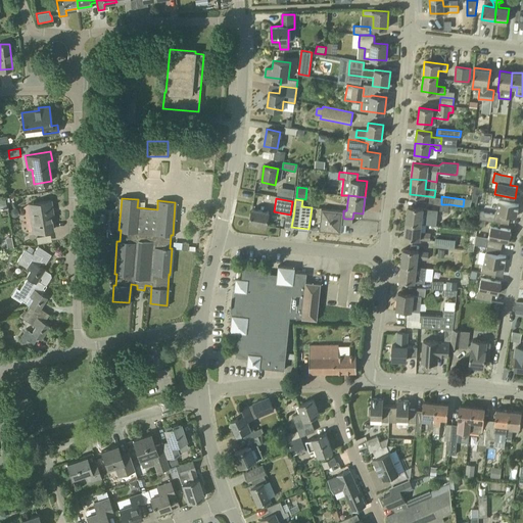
[(33,233),(53,230),(50,210),(52,209),(51,200),(29,204),(33,233)]
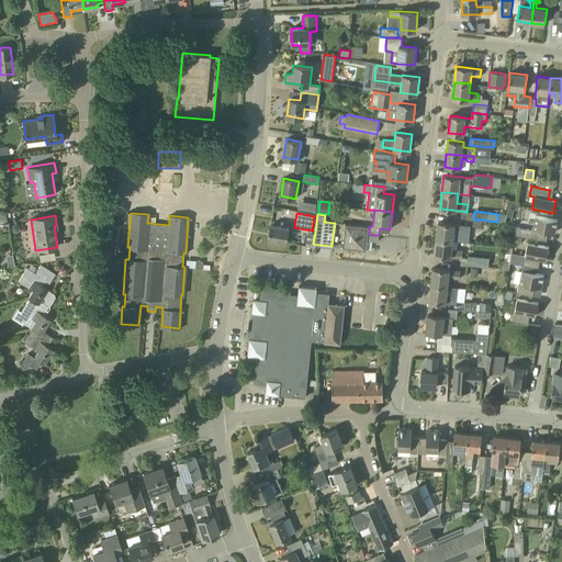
[(554,233),(557,220),(536,215),(534,227),(532,227),(531,229),(516,227),(515,235),(530,237),(540,239),(547,240),(548,232),(554,233)]
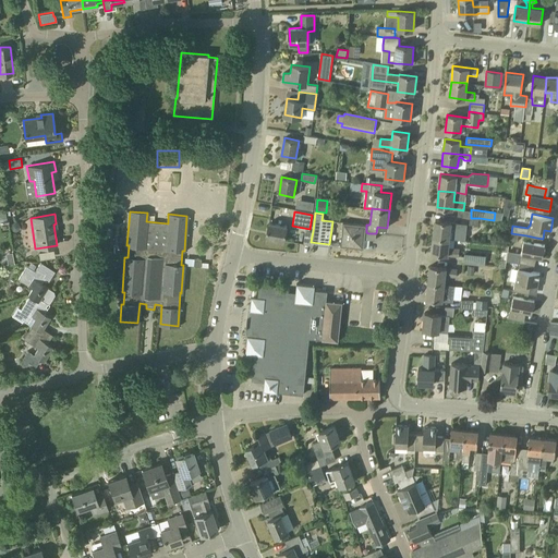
[(466,233),(468,225),(435,220),(434,237),(449,239),(450,231),(466,233)]
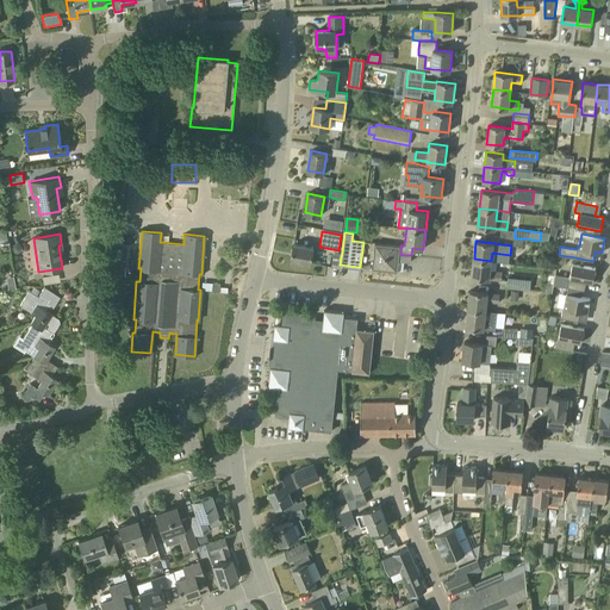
[(311,263),(313,247),(294,243),(292,260),(311,263)]
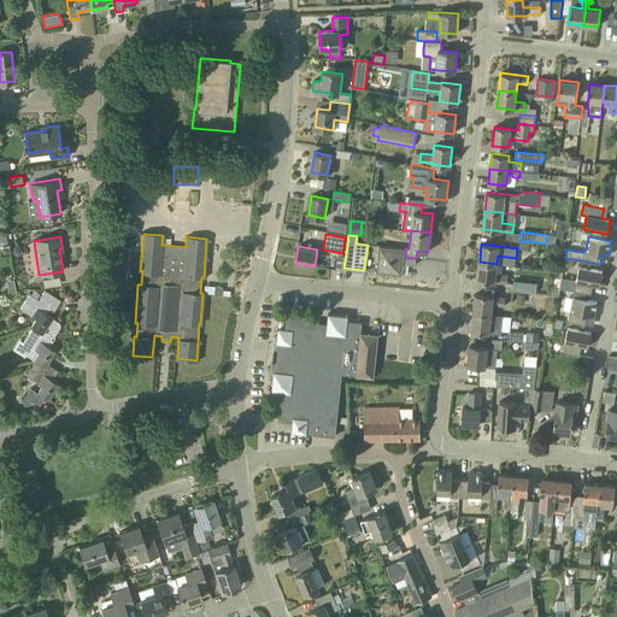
[(403,275),(404,264),(405,257),(405,248),(380,246),(376,271),(403,275)]
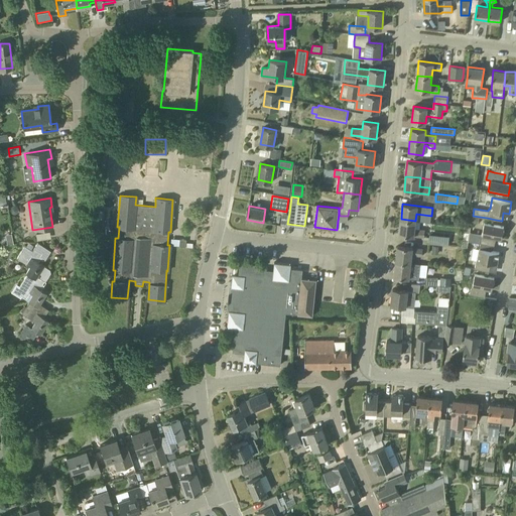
[(423,238),(424,230),(414,229),(415,221),(401,219),(399,234),(423,238)]
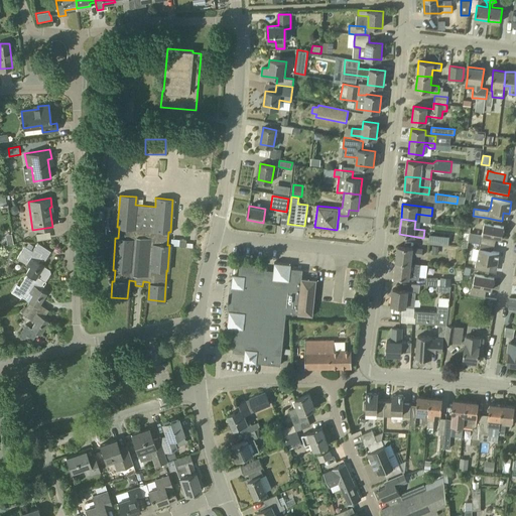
[(502,238),(504,227),(484,223),(482,234),(481,234),(480,243),(494,246),(496,237),(502,238)]
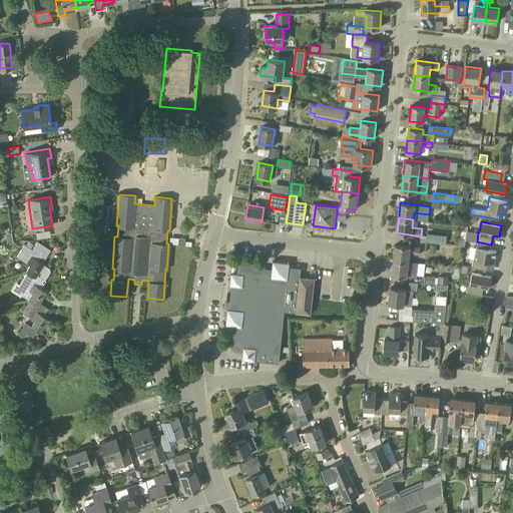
[(37,237),(50,235),(49,229),(36,231),(37,237)]
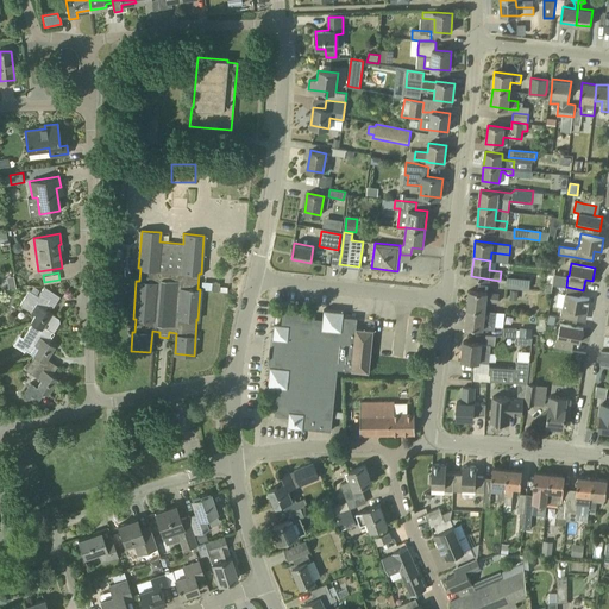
[(507,276),(504,288),(529,290),(531,280),(507,276)]
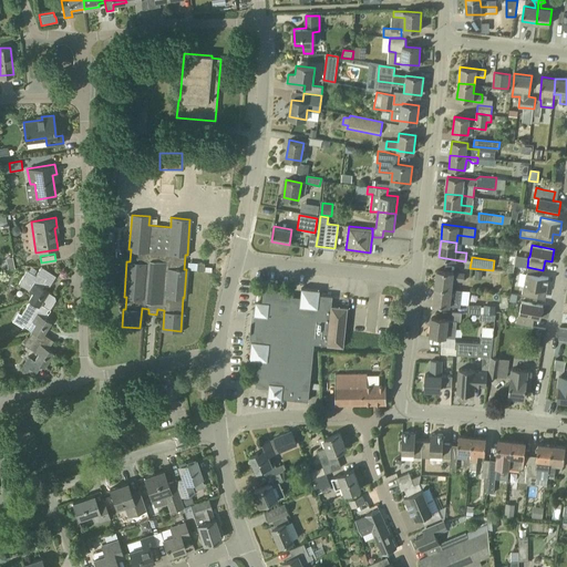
[(55,276),(41,267),(38,274),(37,272),(35,275),(27,270),(19,284),(33,292),(28,300),(30,300),(38,306),(40,303),(50,309),(55,300),(53,298),(54,296),(48,291),(42,288),(44,285),(47,287),(50,286),(55,276)]
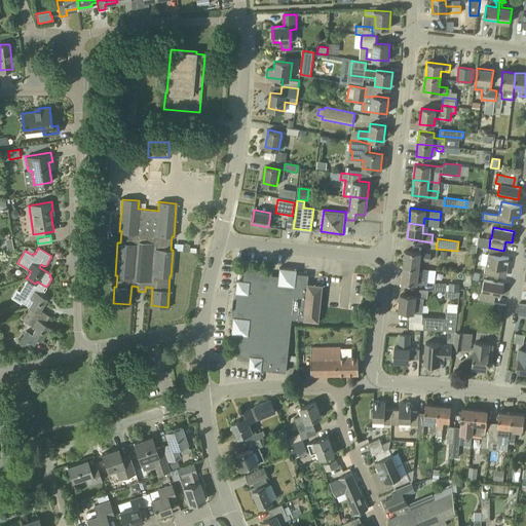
[(430,261),(430,253),(406,251),(404,266),(419,267),(419,260),(430,261)]
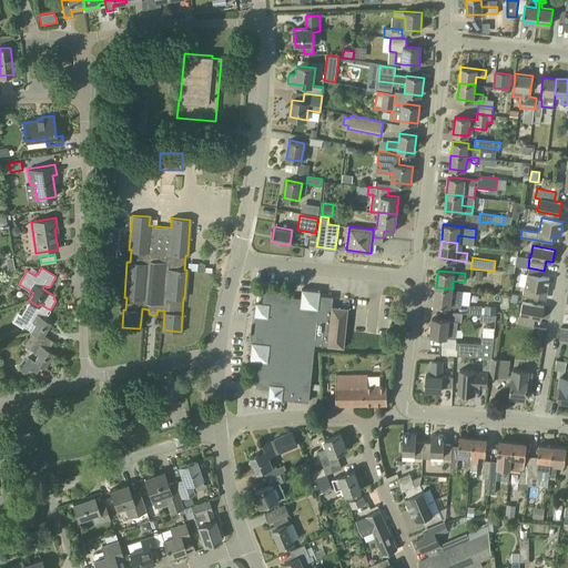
[(547,291),(549,279),(543,276),(528,274),(526,286),(525,285),(523,295),(538,298),(540,290),(547,291)]
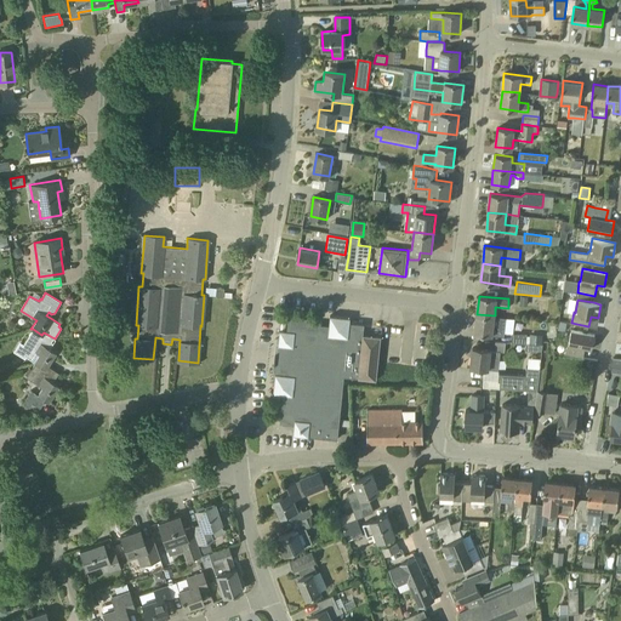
[(505,336),(505,328),(494,326),(495,315),(477,314),(474,332),(505,336)]
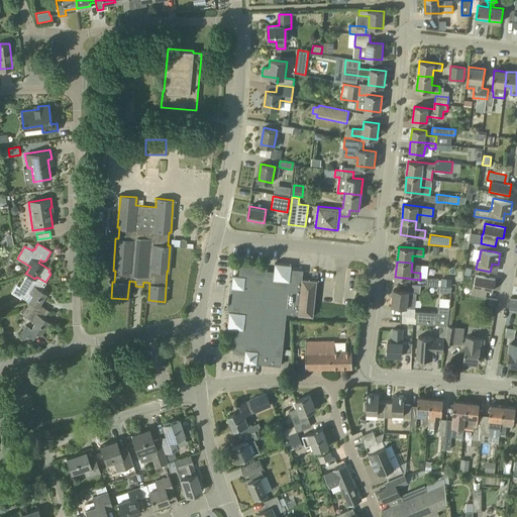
[(302,278),(303,270),(291,268),(292,265),(275,263),(274,271),(259,269),(260,265),(240,263),(239,275),(233,275),(227,327),(235,328),(233,352),(245,353),(244,362),(281,366),(282,357),(287,313),(313,316),(317,280),(302,278)]
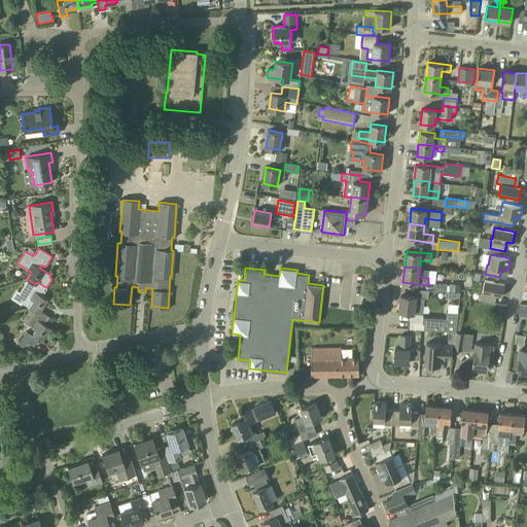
[(35,284),(28,279),(20,292),(15,299),(30,308),(38,313),(40,310),(47,300),(42,295),(47,288),(46,287),(37,282),(35,284)]
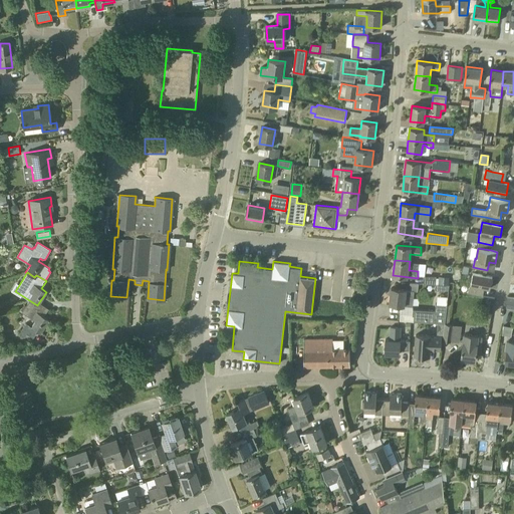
[(490,288),(492,276),(473,273),(471,284),(470,284),(468,293),(483,295),(484,287),(490,288)]
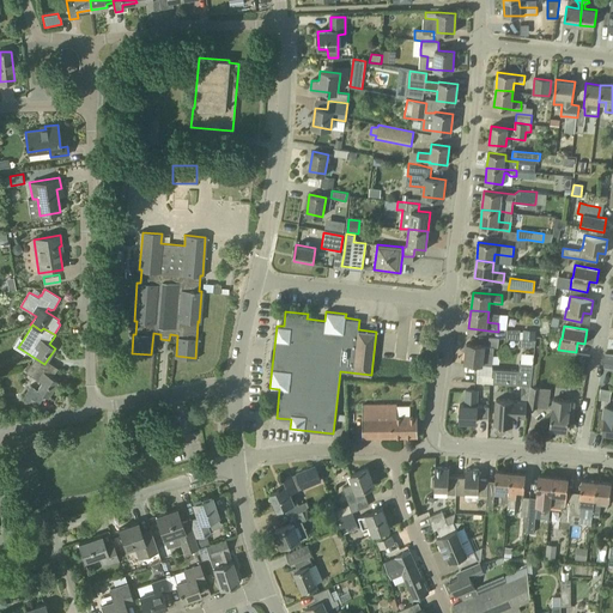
[(520,339),(520,329),(507,329),(505,338),(520,339)]
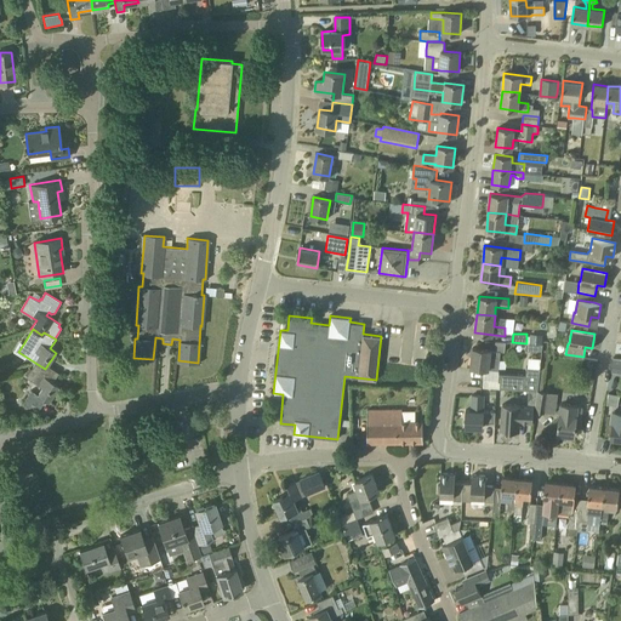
[(495,341),(494,351),(505,352),(506,342),(495,341)]
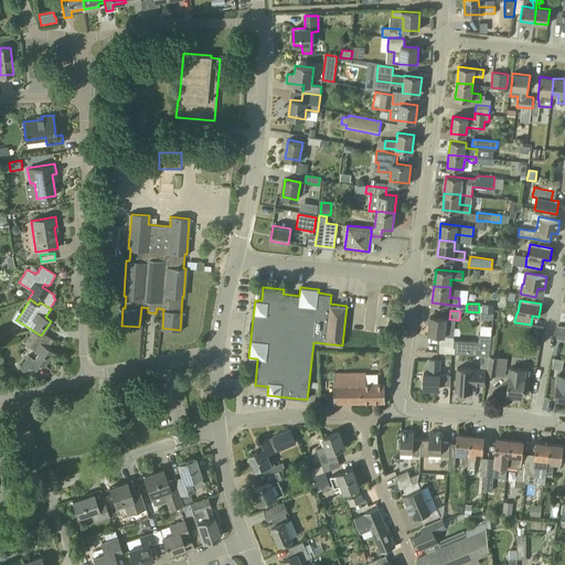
[(428,333),(440,336),(454,337),(455,326),(456,320),(430,316),(428,333)]
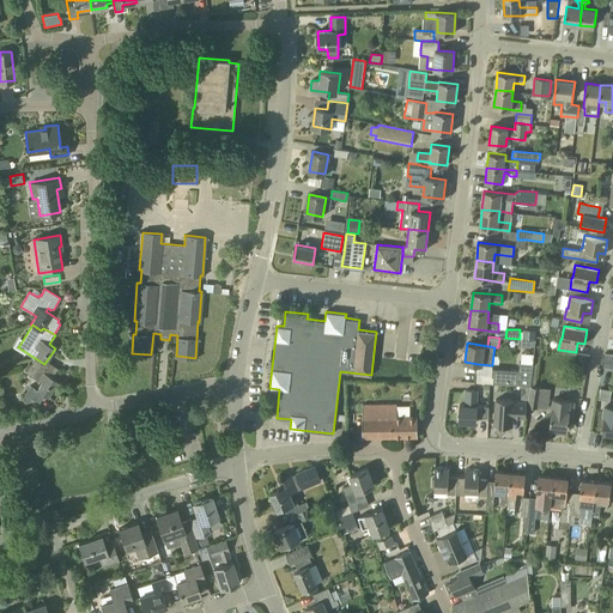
[(44,364),(35,358),(26,372),(42,382),(36,390),(48,398),(58,381),(50,376),(56,366),(47,360),(44,364)]
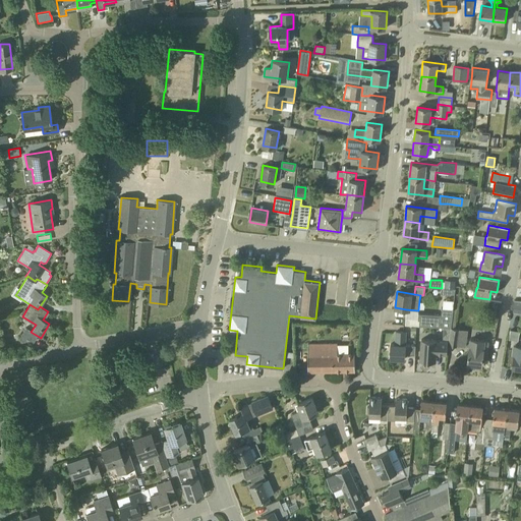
[(419,326),(444,328),(451,328),(453,309),(442,308),(442,314),(418,313),(418,320),(420,320),(419,326)]
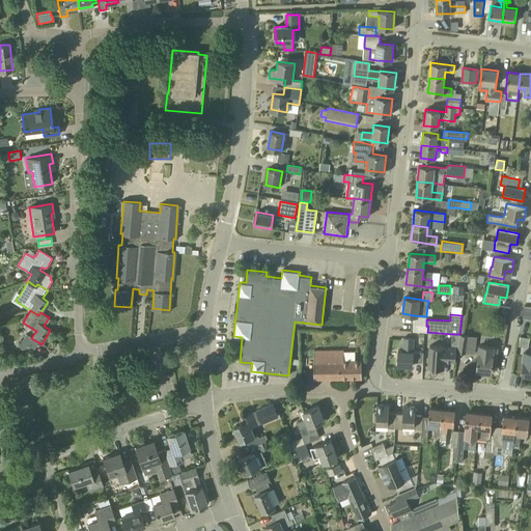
[(469,335),(459,334),(458,347),(457,353),(467,353),(469,335)]
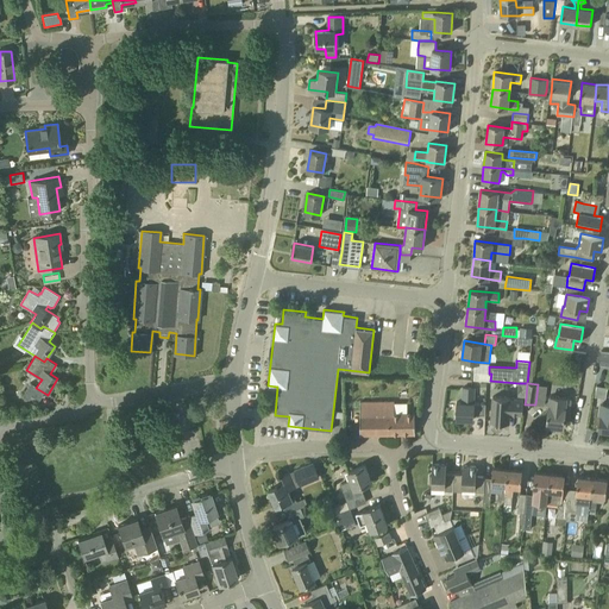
[(473,401),(475,388),(463,387),(462,402),(457,402),(456,419),(473,420),(473,414),(485,414),(485,403),(472,402),(472,401),(473,401)]
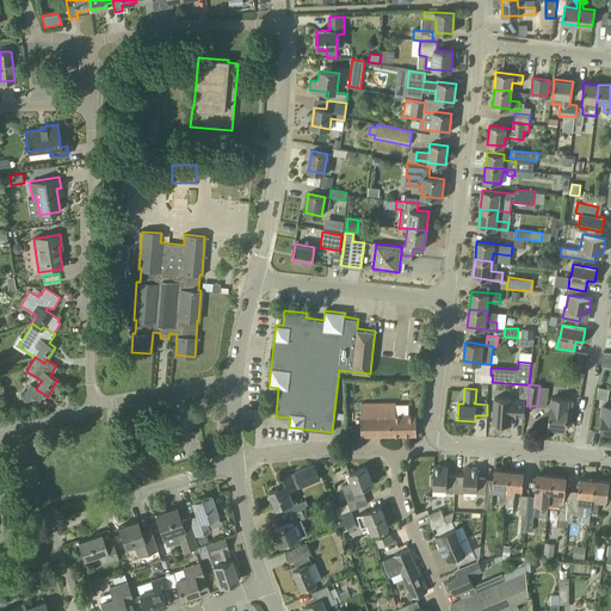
[(524,415),(525,403),(525,400),(512,399),(494,397),(493,423),(505,424),(505,421),(511,421),(512,415),(524,415)]
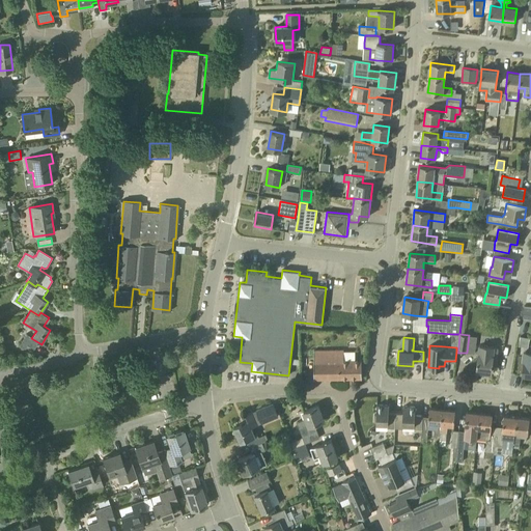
[(478,355),(476,370),(492,372),(492,365),(496,365),(498,347),(480,345),(479,355),(478,355)]
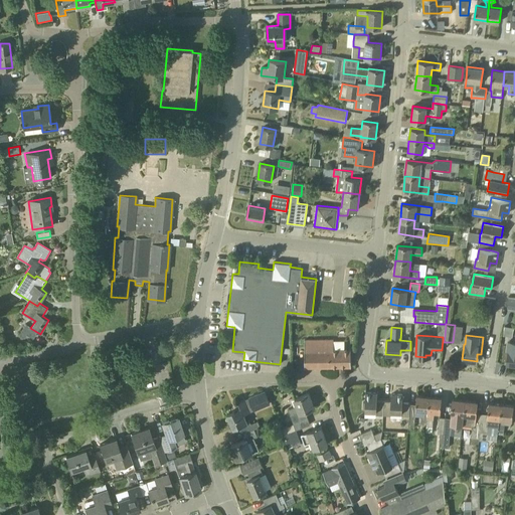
[(305,367),(351,366),(351,349),(334,349),(334,339),(304,339),(305,367)]
